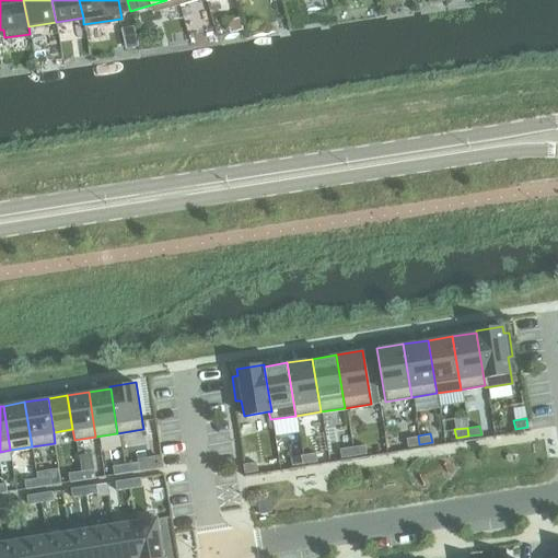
[(418,436),(405,437),(406,445),(419,444),(418,436)]
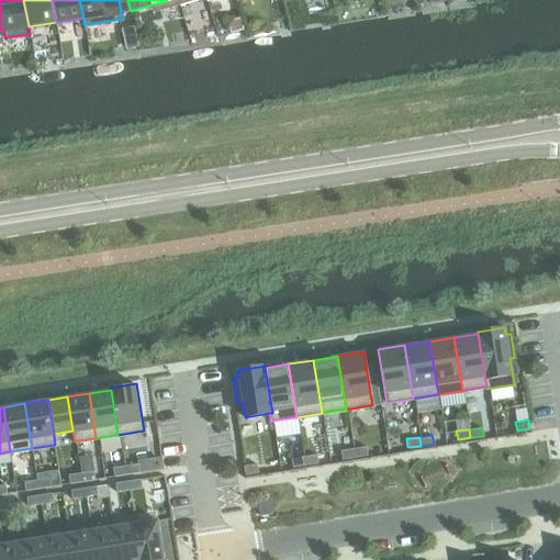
[(365,445),(353,447),(354,456),(367,454),(365,445)]
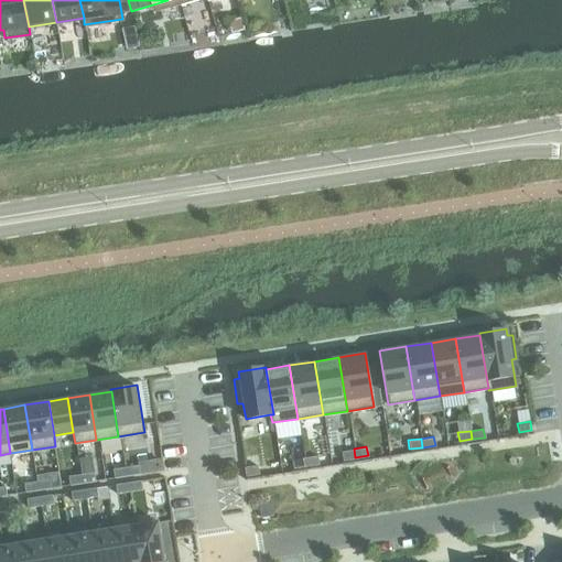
[(354,449),(341,451),(343,460),(355,457),(354,449)]
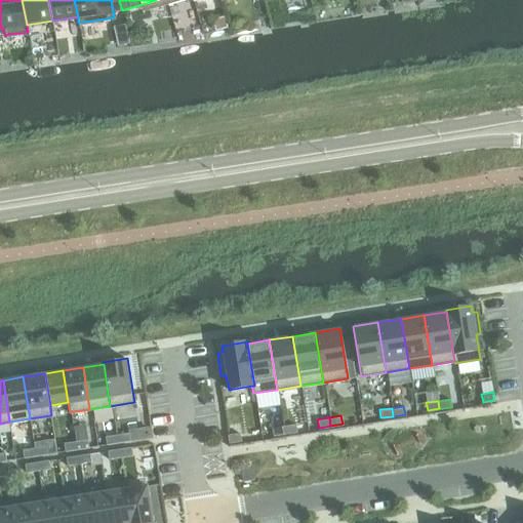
[(294,424),(283,426),(284,433),(296,432),(294,424)]
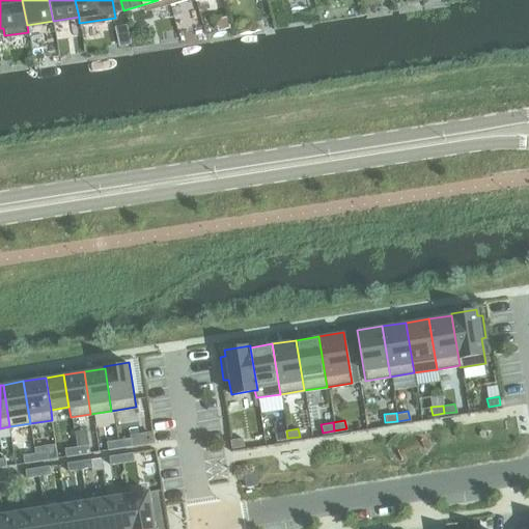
[(286,430),(274,432),(276,440),(287,438),(286,430)]
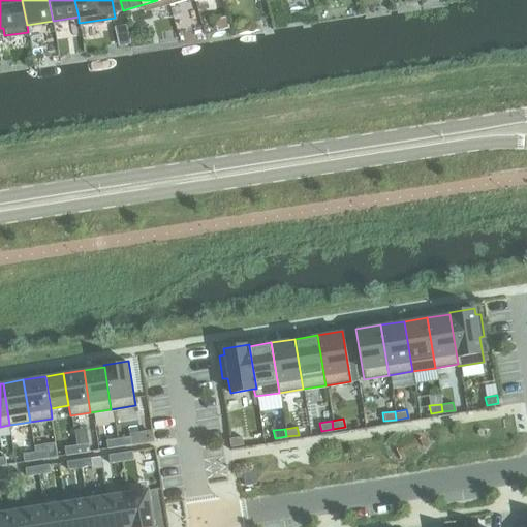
[(129,435),(117,437),(119,445),(130,443),(129,435)]
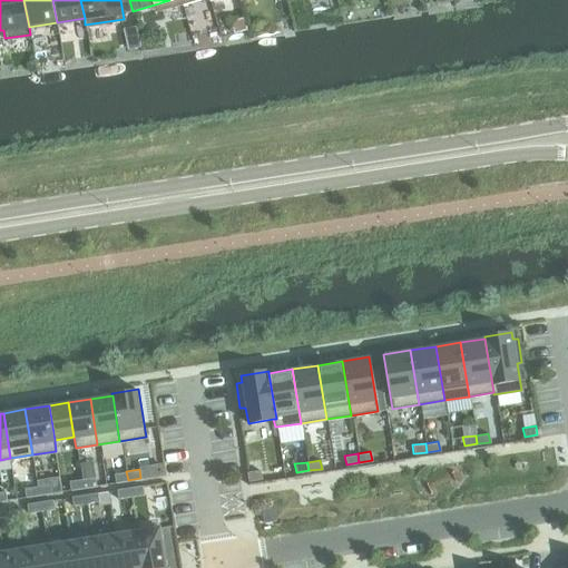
[(260,469),(246,471),(247,480),(261,478),(260,469)]
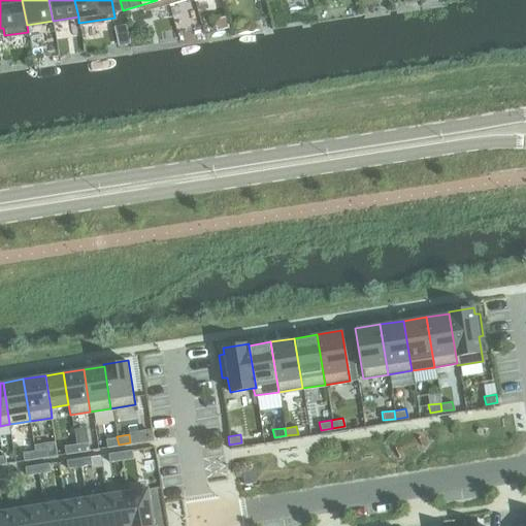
[(117,436),(105,438),(106,446),(119,445),(117,436)]
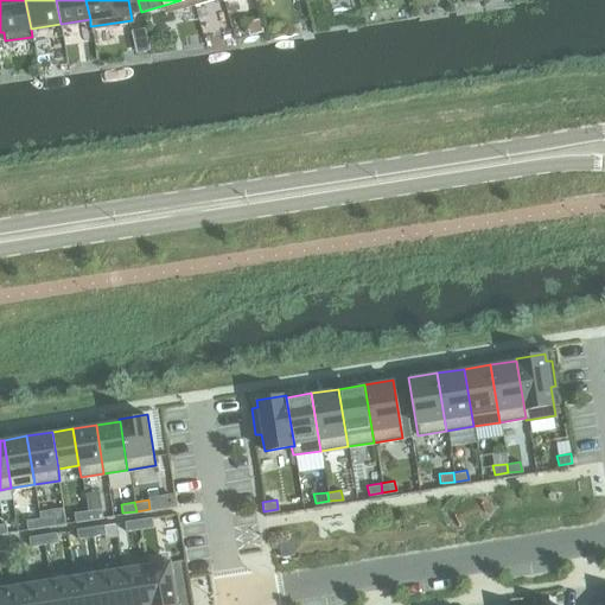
[(100,507),(87,509),(88,518),(102,516),(100,507)]
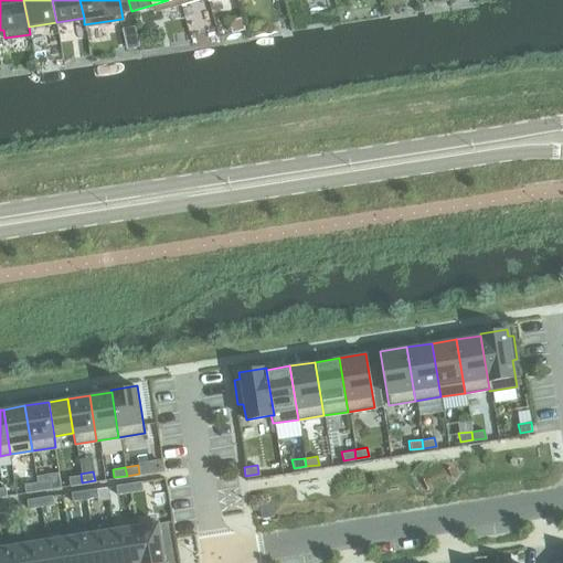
[(81,474),(67,476),(70,485),(82,482),(81,474)]
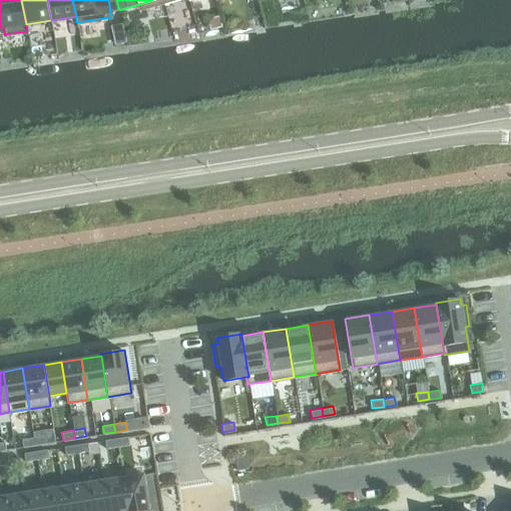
[(44,435),(33,437),(34,445),(45,443),(44,435)]
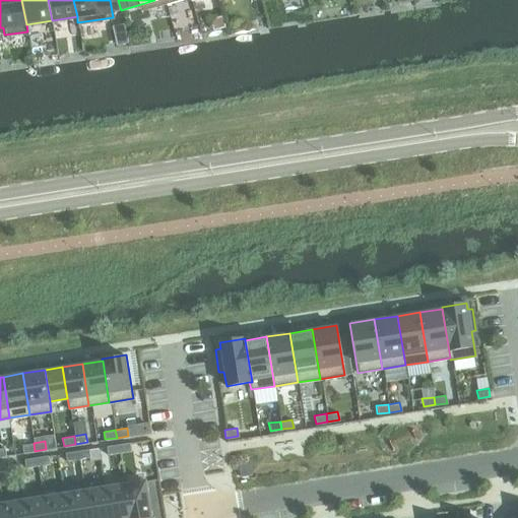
[(129,442),(118,444),(119,452),(130,450),(129,442)]
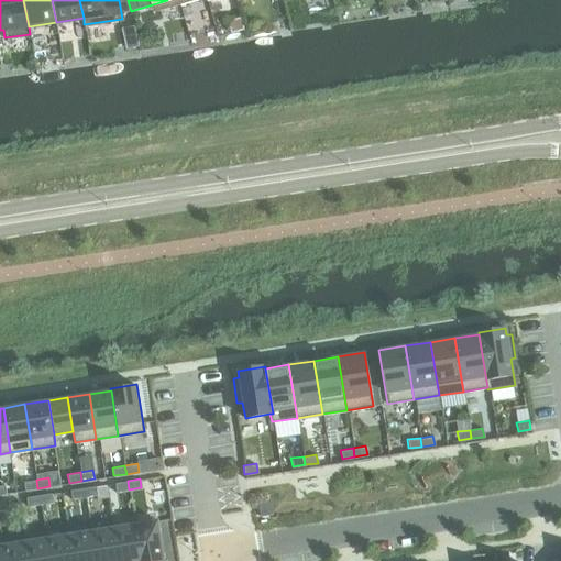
[(36,480),(23,482),(25,491),(37,488),(36,480)]
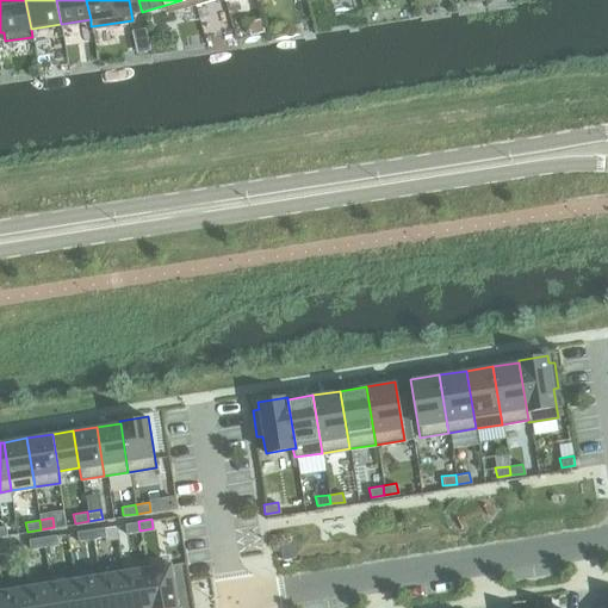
[(138,521),(124,522),(125,532),(140,531),(138,521)]
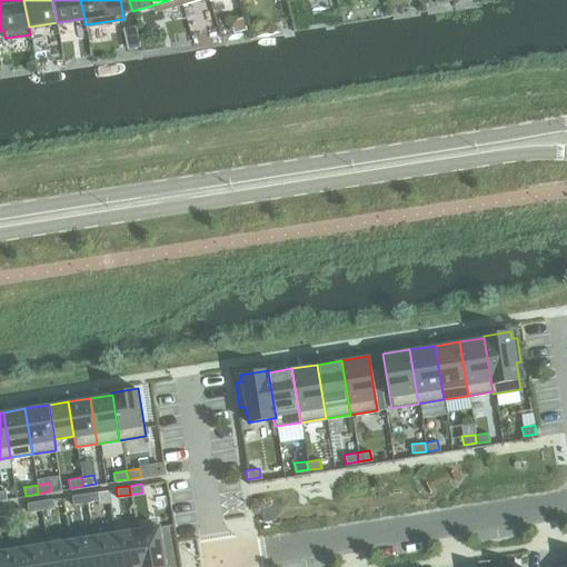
[(97,490),(83,493),(86,501),(98,499),(97,490)]
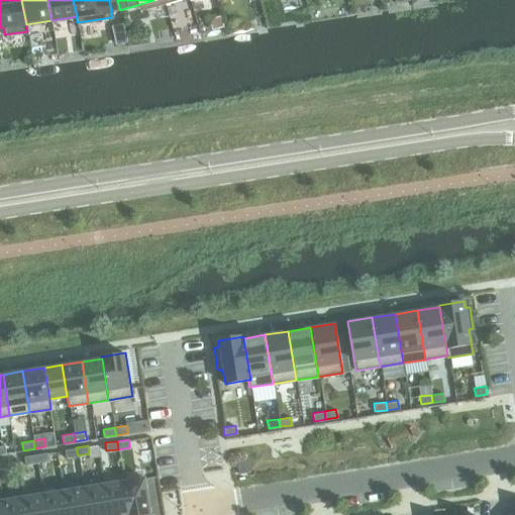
[(76,447),(65,449),(66,457),(78,455),(76,447)]
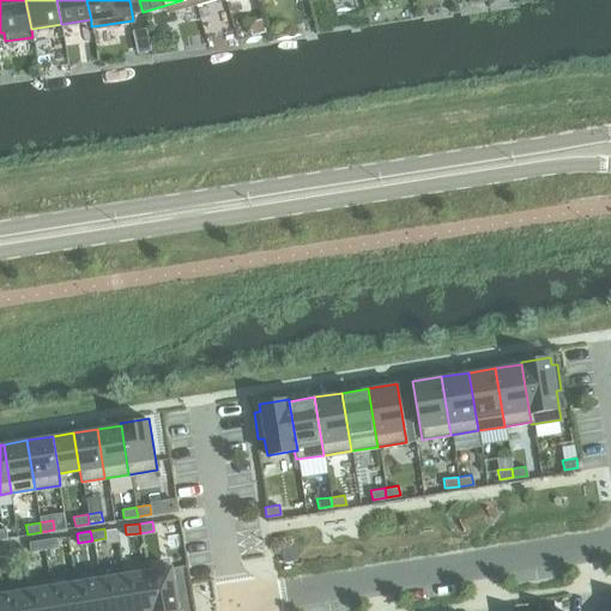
[(55,537),(42,538),(43,549),(58,546),(55,537)]
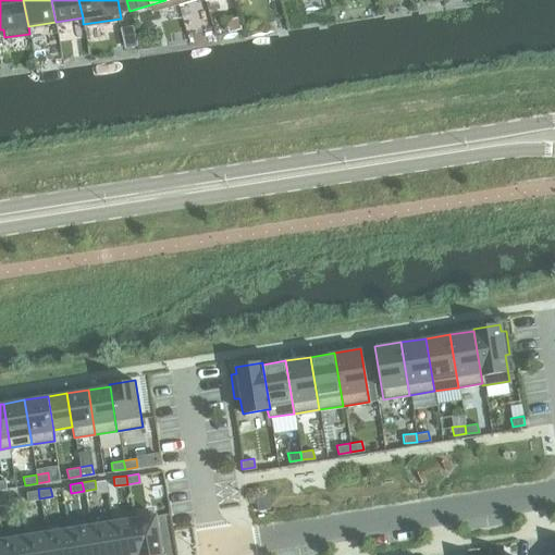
[(38,489),(25,491),(27,500),(39,498),(38,489)]
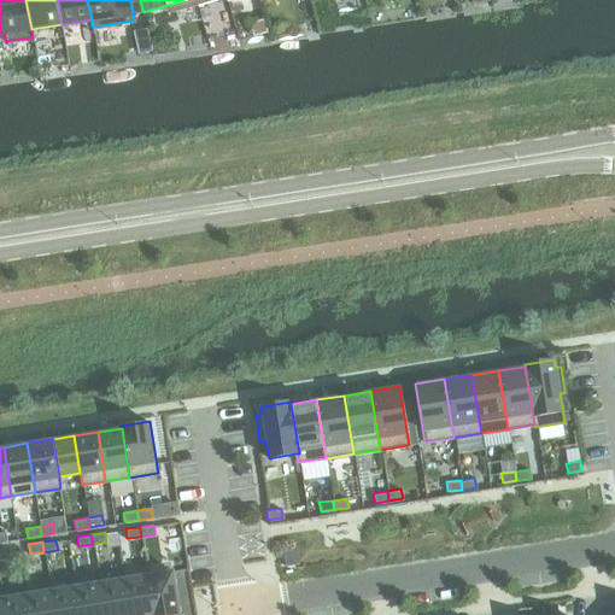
[(180,614),(173,569),(147,574),(153,614),(180,614)]
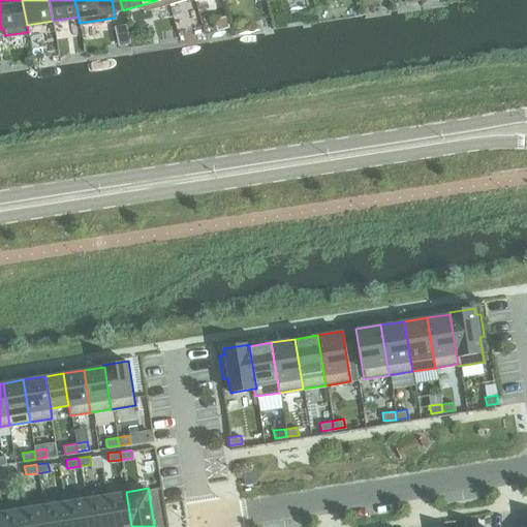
[(131,526),(126,492),(104,495),(110,526),(131,526)]
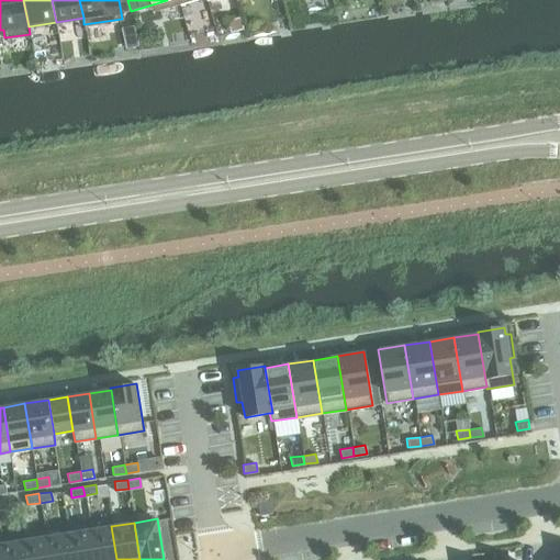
[(116,559),(111,526),(89,529),(93,559),(116,559)]
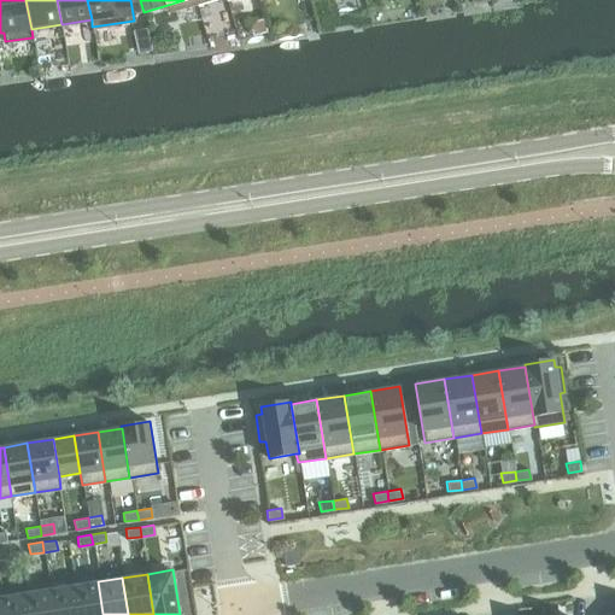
[(103,614),(98,581),(74,585),(78,614),(103,614)]
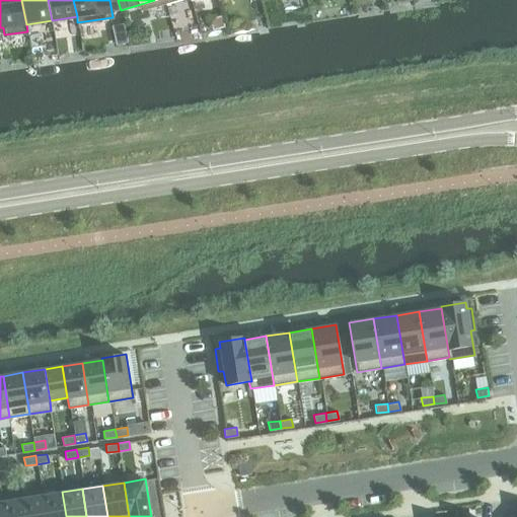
[(66,516),(62,492),(42,496),(45,516),(66,516)]
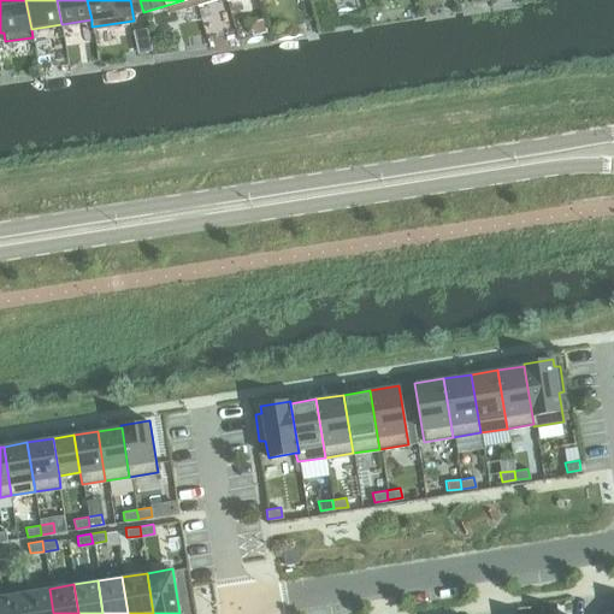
[(53,613),(49,589),(25,592),(28,613),(53,613)]
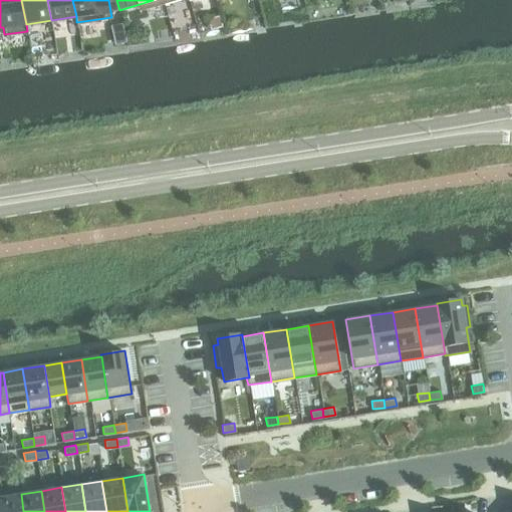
[(23,511),(21,494),(1,497),(3,511),(23,511)]
